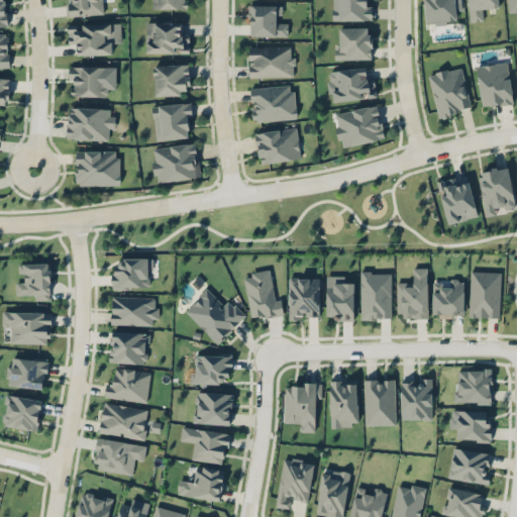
[(101,0),(67,0),(68,15),(102,13),(101,0)]
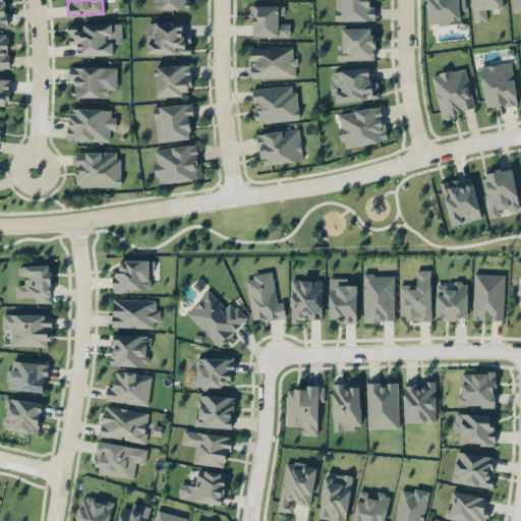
[(189,0),(156,0),(156,8),(189,8),(189,0)]
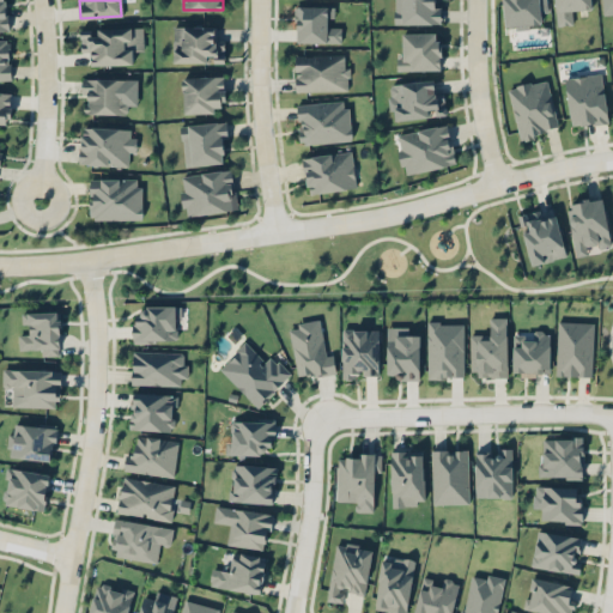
[(394,0),(394,23),(436,23),(436,0),(394,0)]
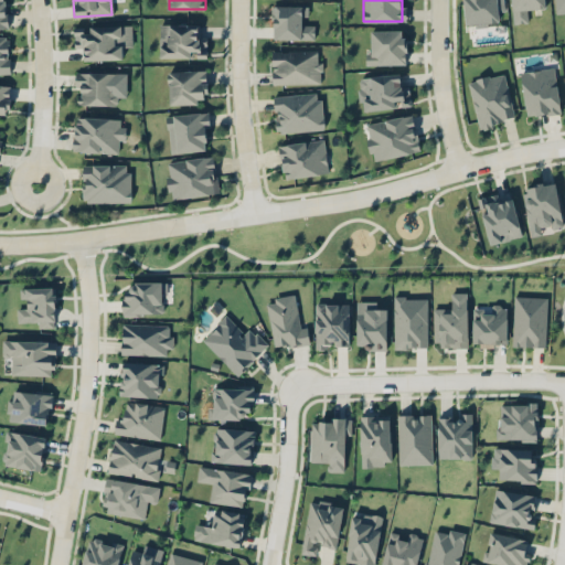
[(503,0),(462,0),(465,25),(500,24),(499,12),(504,12),(503,0)]
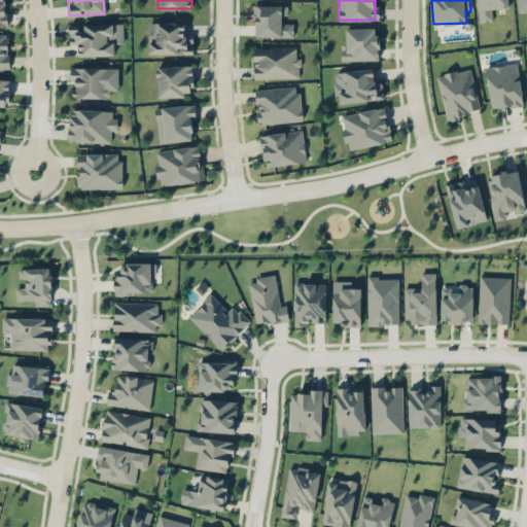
[(492,8),(508,7),(507,0),(477,0),(478,22),(492,22),(492,8)]
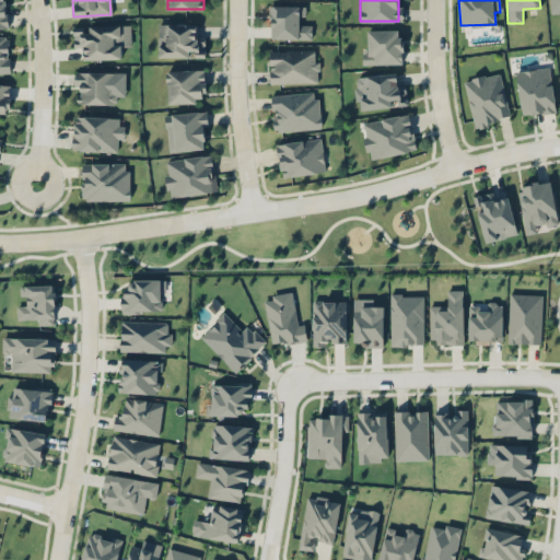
[(559,12),(559,0),(549,0),(550,13),(559,12)]
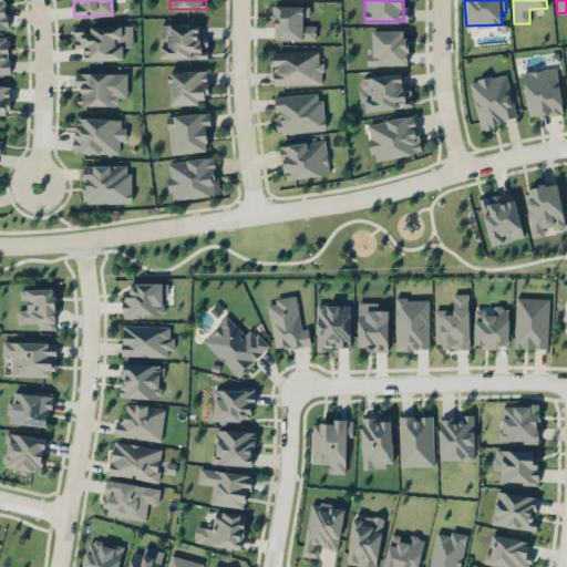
[(272,39),(315,39),(315,24),(303,24),(303,4),(272,4),(272,39)]
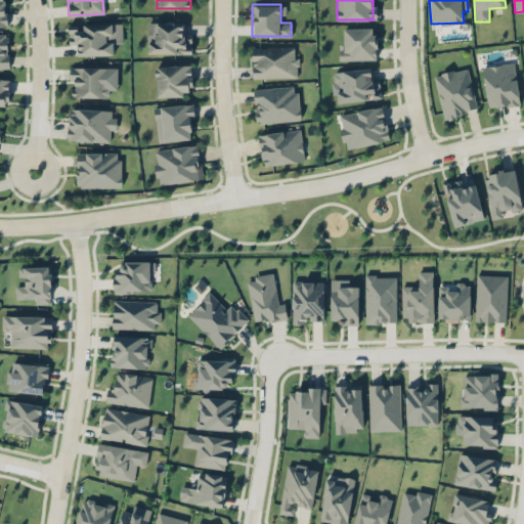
[(147,53),(190,53),(190,32),(181,32),(181,20),(147,20),(147,53)]
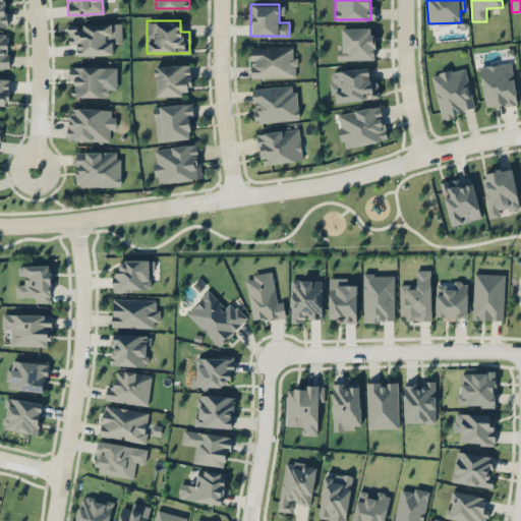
[(68,46),(77,45),(77,55),(112,54),(112,43),(122,43),(121,22),(68,23),(68,46)]
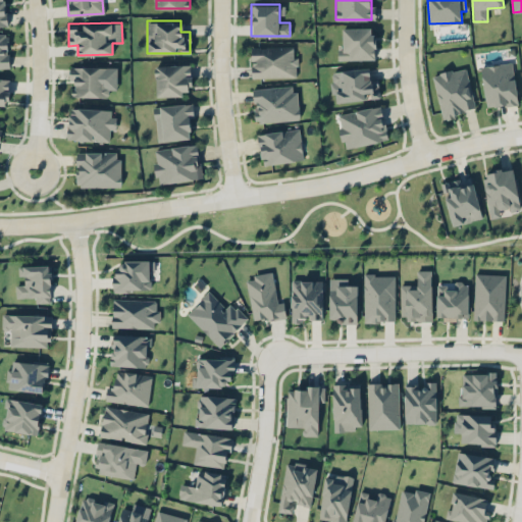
[(371,27),(338,27),(338,57),(371,57),(371,27)]
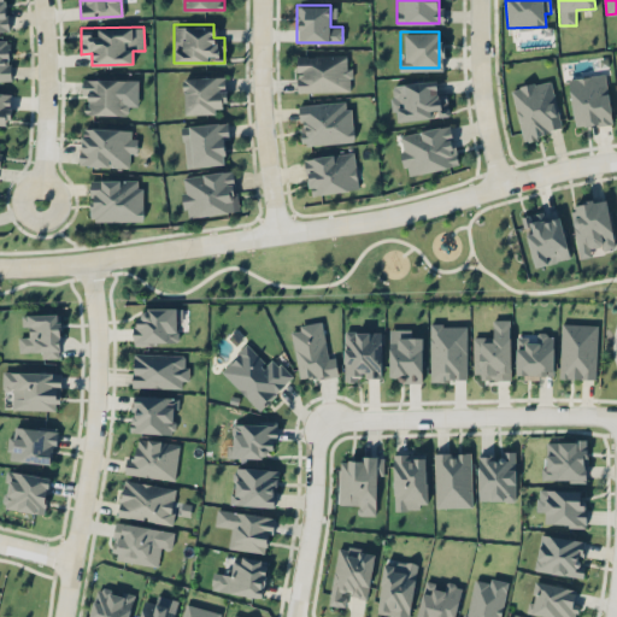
[(0,81),(10,81),(10,39),(0,39),(0,81)]
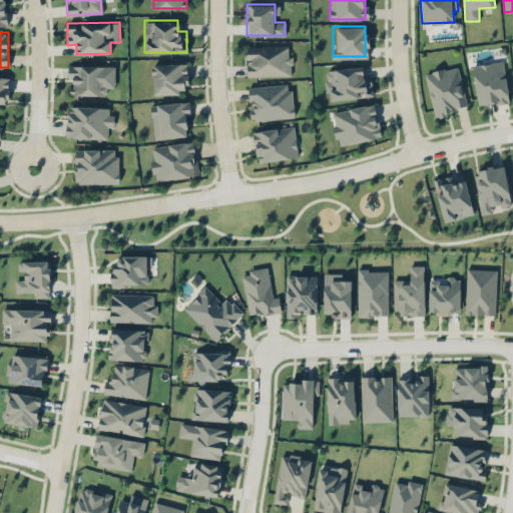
[(292,76),(292,44),(244,44),(245,76),(292,76)]
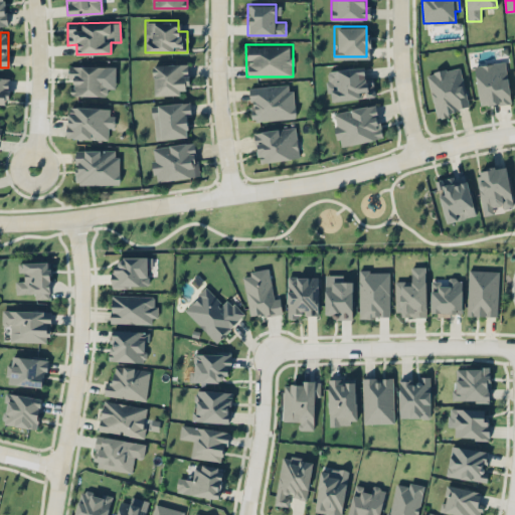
[(510,104),(507,61),(475,64),(479,106),(510,104)]
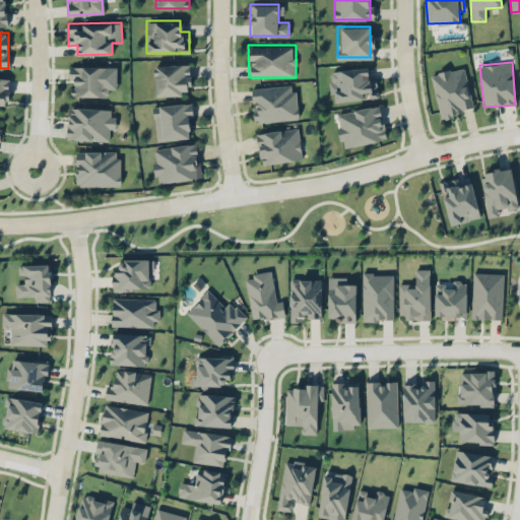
[(153,95),(189,95),(189,63),(153,63),(153,95)]
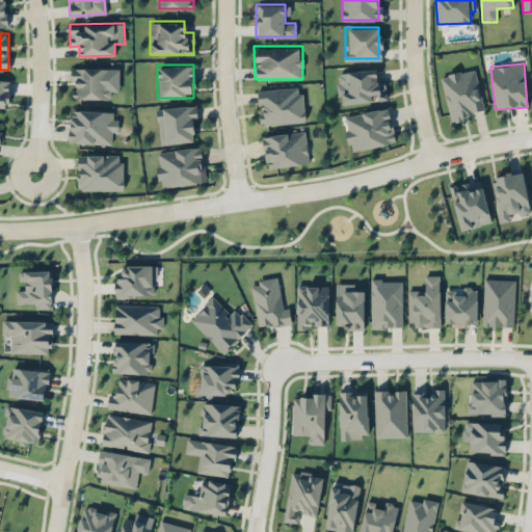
[(71,98),(111,98),(111,68),(71,68),(71,98)]
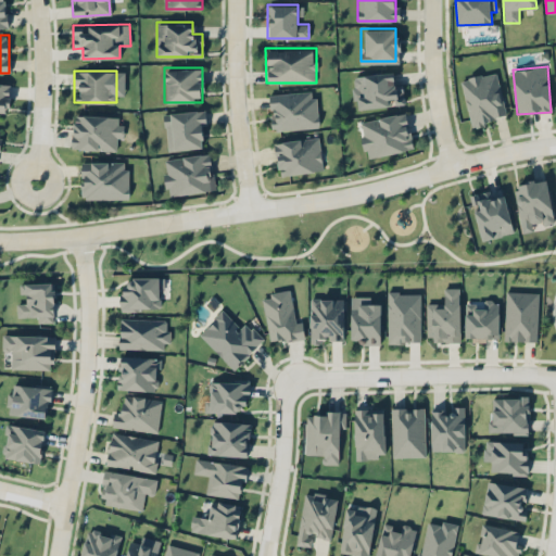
[(356,111),(405,103),(402,85),(394,85),(393,72),(352,77),(356,111)]
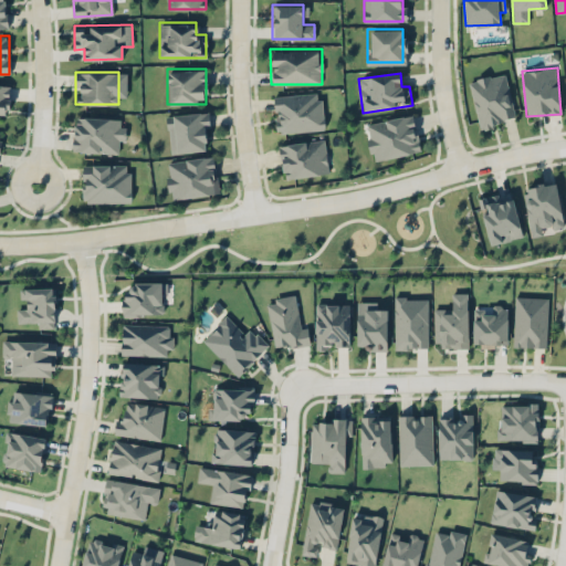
[(479,127),(515,119),(506,73),(469,81),(479,127)]
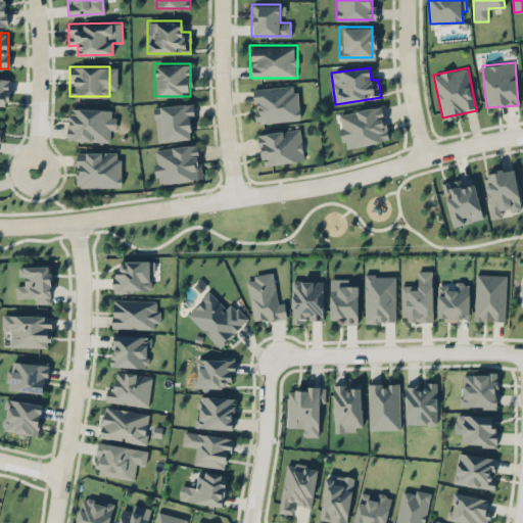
[(8,78),(0,77),(0,107),(8,108),(8,78)]
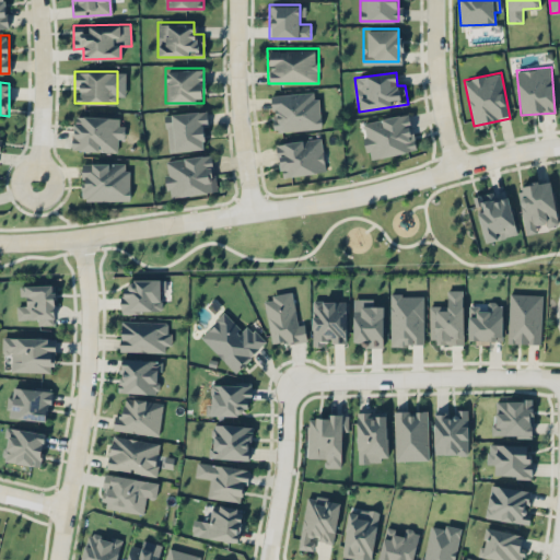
[(321,128),(318,91),(269,93),(271,131),(321,128)]
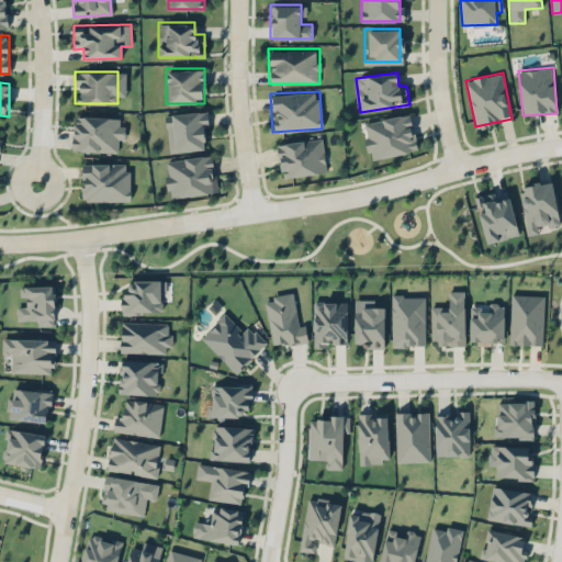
[(209,149),(206,111),(166,112),(167,150),(209,149)]
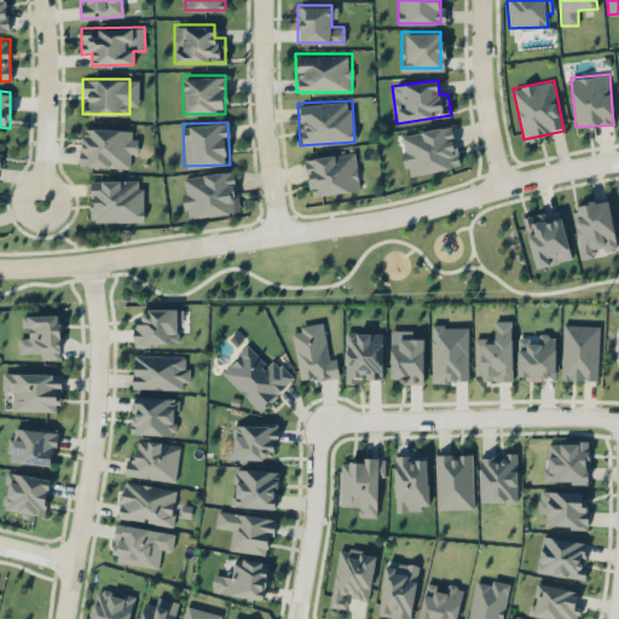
[(400,136),(409,177),(460,166),(451,125),(400,136)]
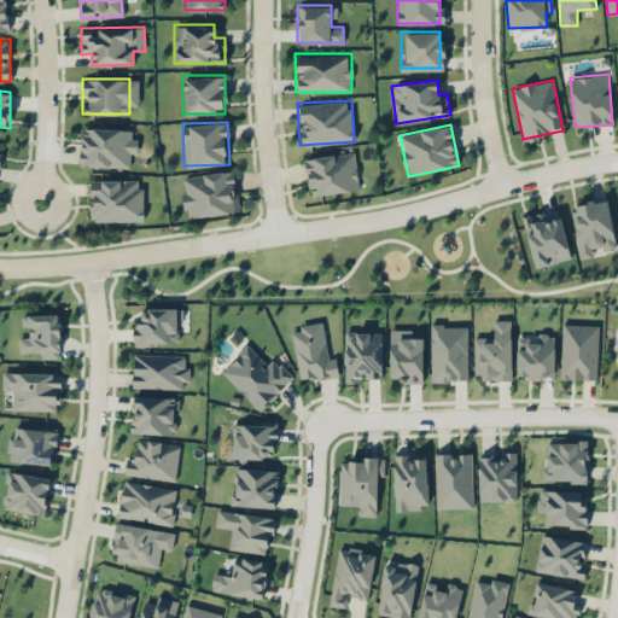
[(79,165),(129,167),(130,128),(79,127),(79,165)]
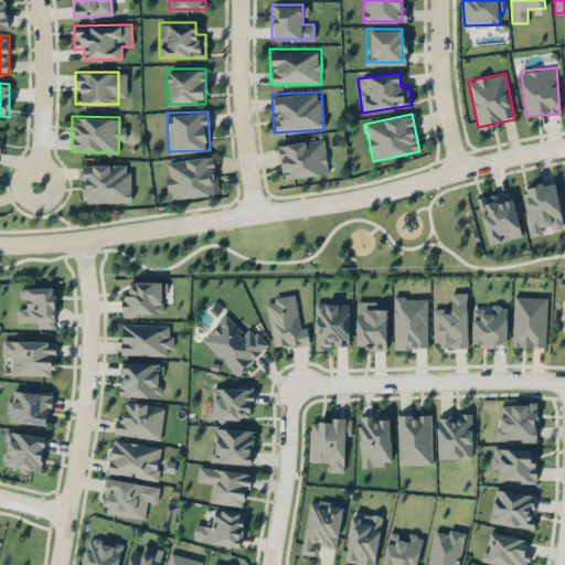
[(329,172),(323,138),(278,144),(283,179),(329,172)]
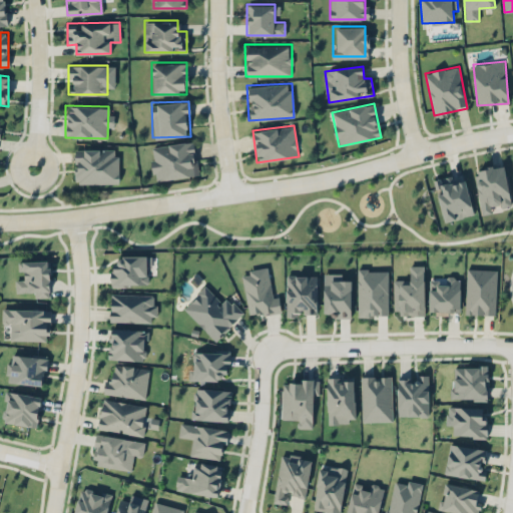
[(197,174),(194,140),(148,145),(152,179),(197,174)]
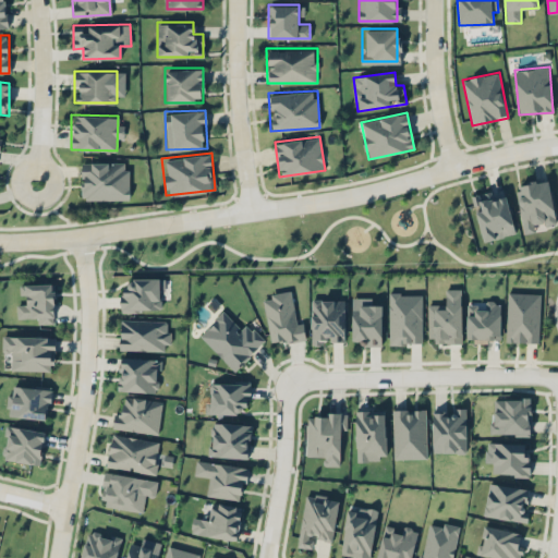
[(129,161),(81,161),(81,199),(129,199),(129,161)]
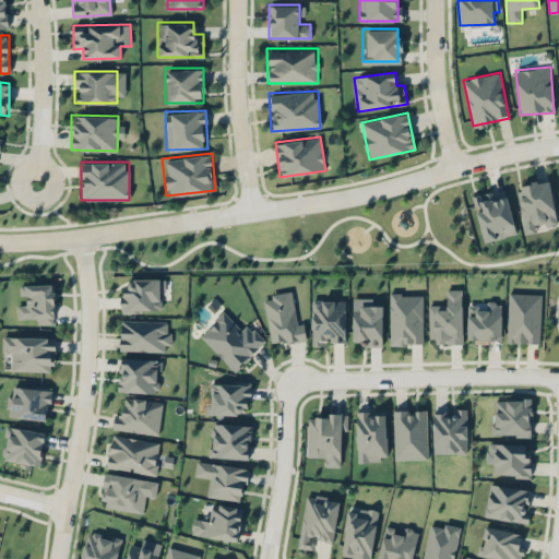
[(525,234),(536,232),(535,227),(558,224),(550,179),(516,186),(525,234)]
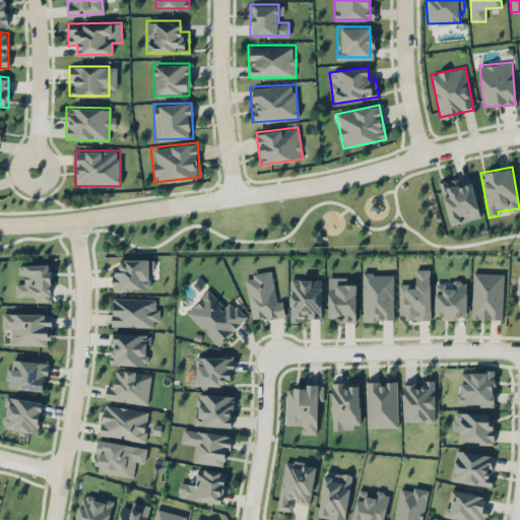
[(443,194),(450,224),(480,217),(472,182),(459,185),(458,179),(440,183),(443,194)]
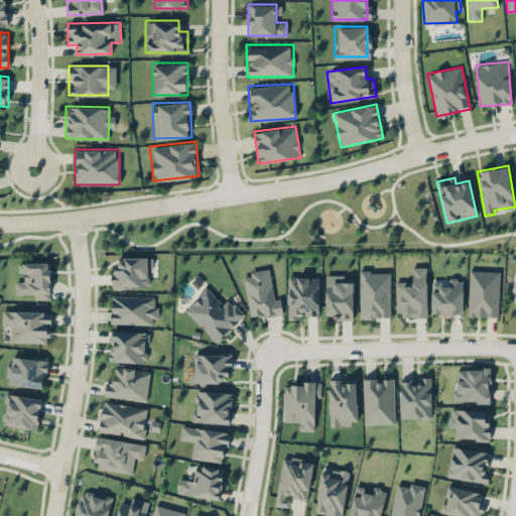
[(149,286),(149,256),(121,256),(121,267),(111,267),(111,286),(149,286)]
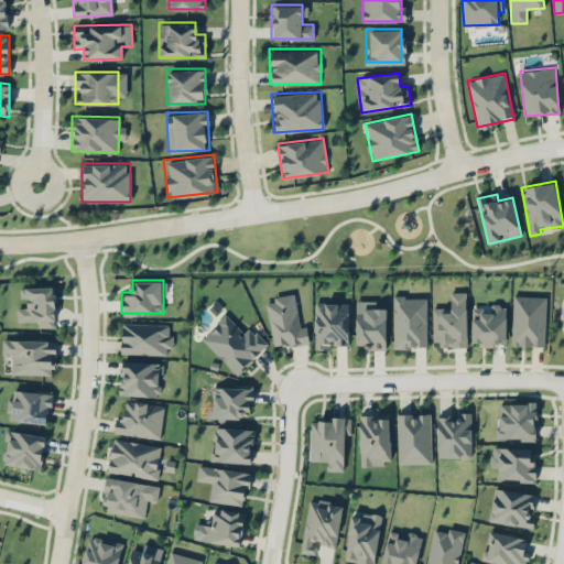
[(38,327),(56,327),(54,286),(20,288),(20,299),(26,297),(26,307),(17,307),(18,322),(38,322),(38,327)]
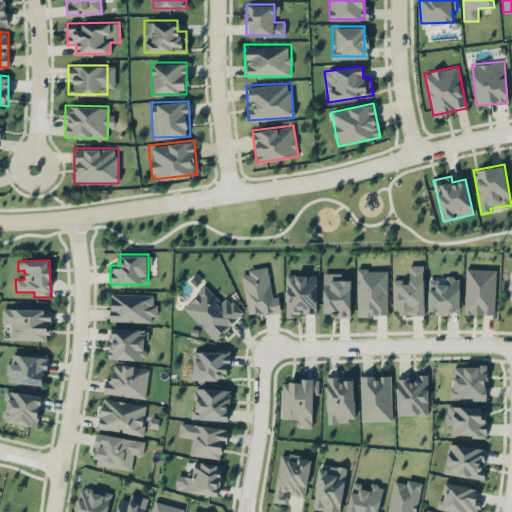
[(392,279),(393,314),(424,313),(423,265),(409,265),(409,279),(392,279)]
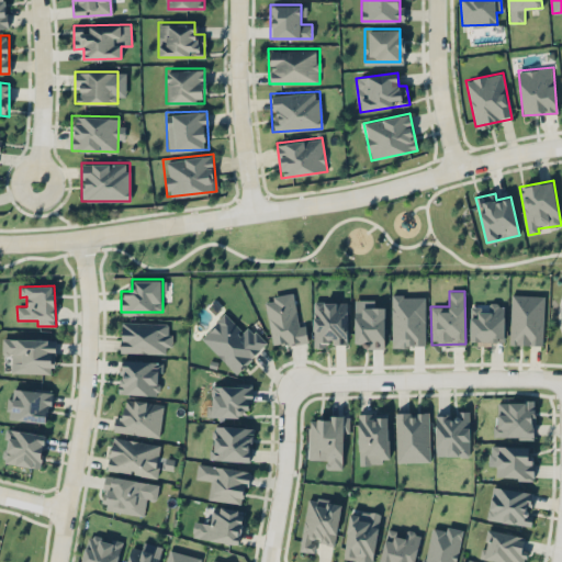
[(299,325),(293,293),(265,299),(272,346),(307,340),(305,324),(299,325)]
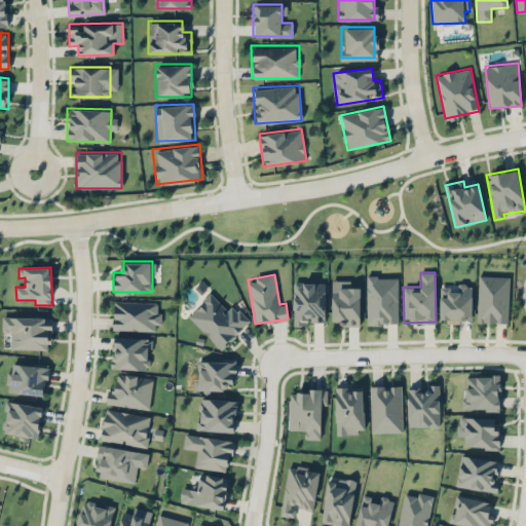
[(510,276),(479,275),(477,323),(509,324),(510,276)]
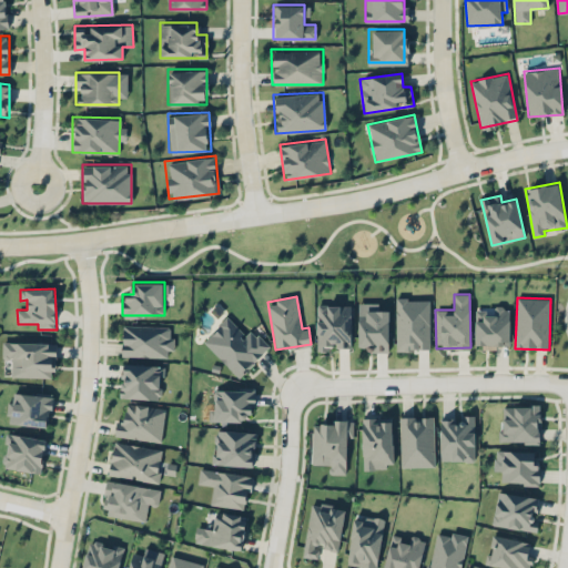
[(429,300),(396,300),(396,350),(430,350),(429,300)]
